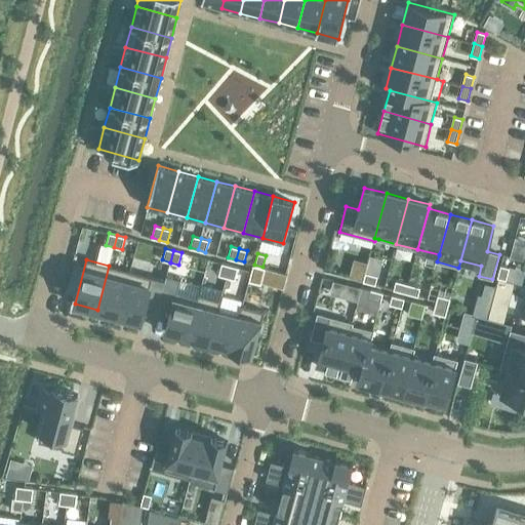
[(221,263),(218,275),(227,277),(230,266),(221,263)]
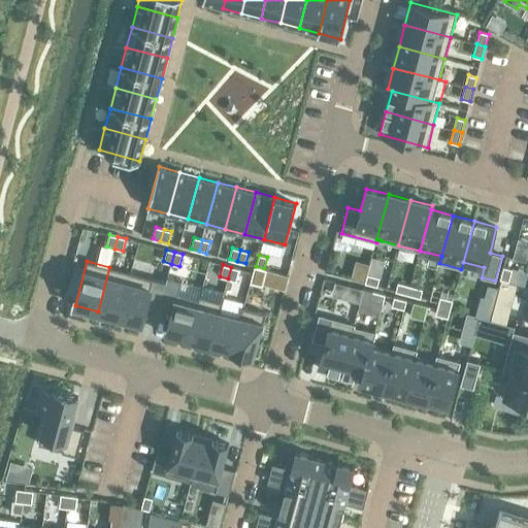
[(255,266),(251,283),(263,286),(267,269),(255,266)]
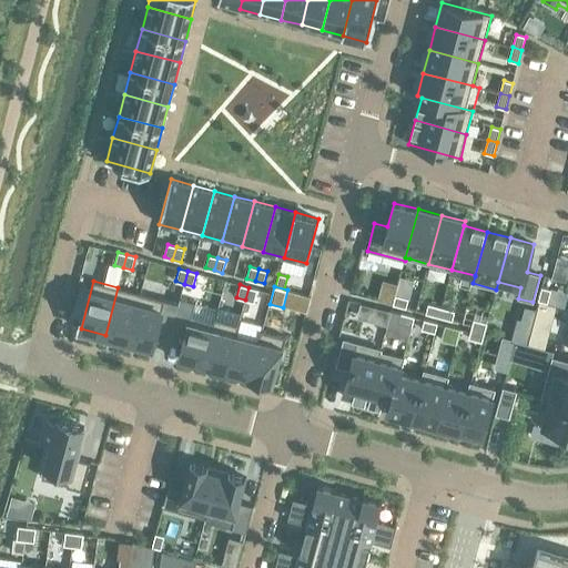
[(118,287),(105,335),(128,342),(141,293),(118,287)]
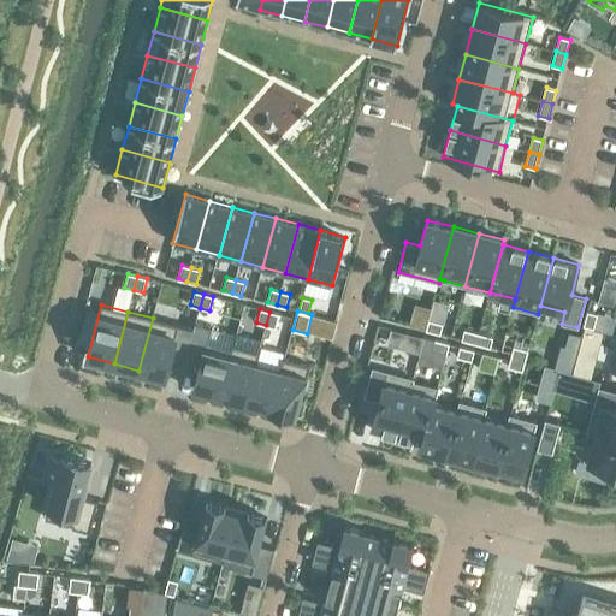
[(270,312),(266,325),(276,327),(279,314),(270,312)]
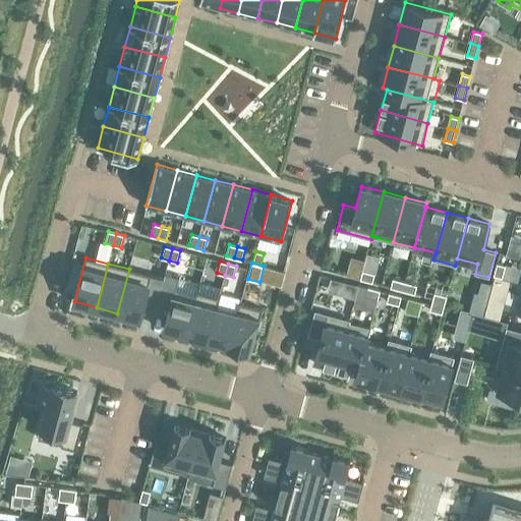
[(497,264),(494,275),(503,278),(506,266),(497,264)]
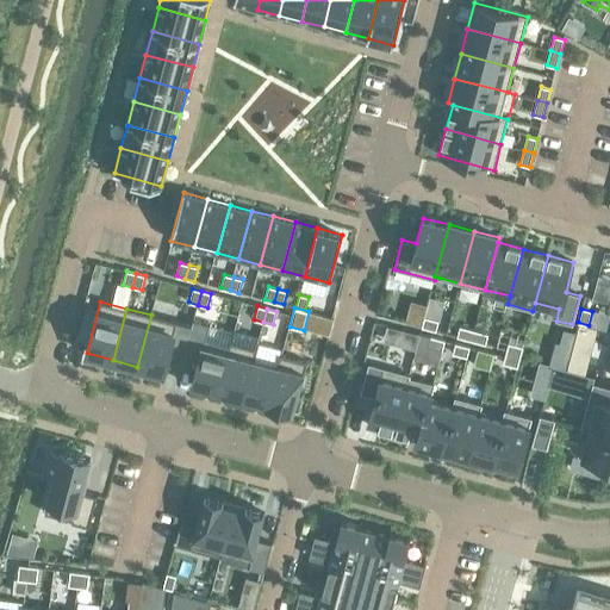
[(151,315),(137,367),(163,374),(166,365),(181,368),(192,325),(170,321),(151,315)]
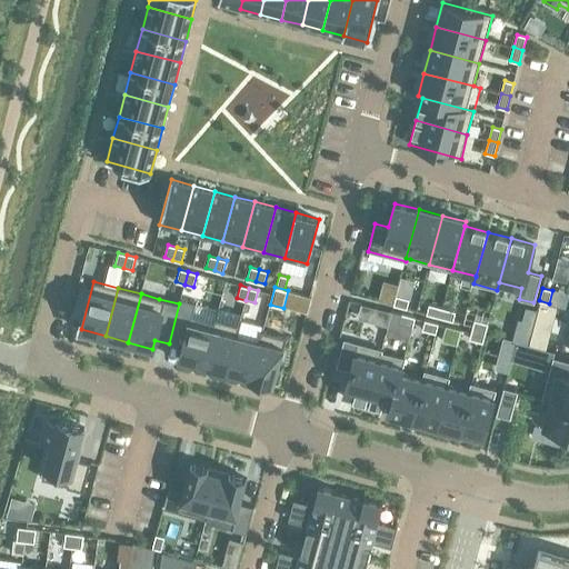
[(396,296),(393,305),(407,308),(409,299),(396,296)]
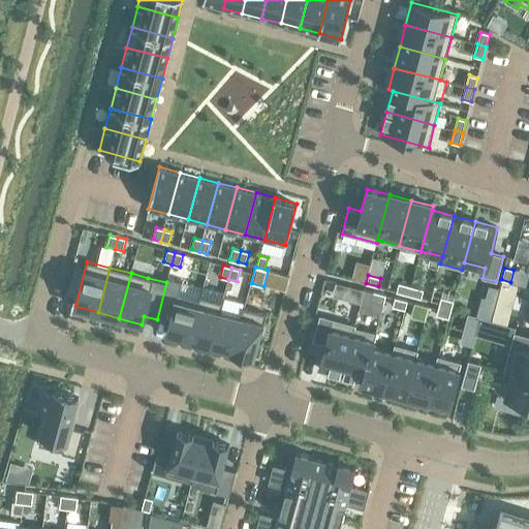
[(166,282),(157,319),(169,323),(166,335),(189,341),(198,307),(199,302),(178,296),(182,281),(167,278),(166,282)]
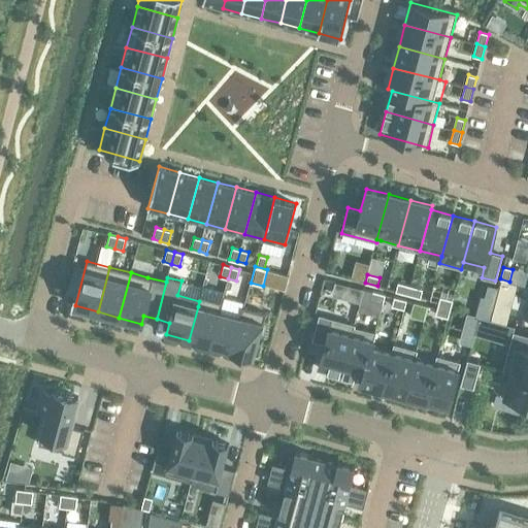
[(495,299),(490,319),(507,323),(518,284),(509,282),(500,278),(498,288),(495,299)]
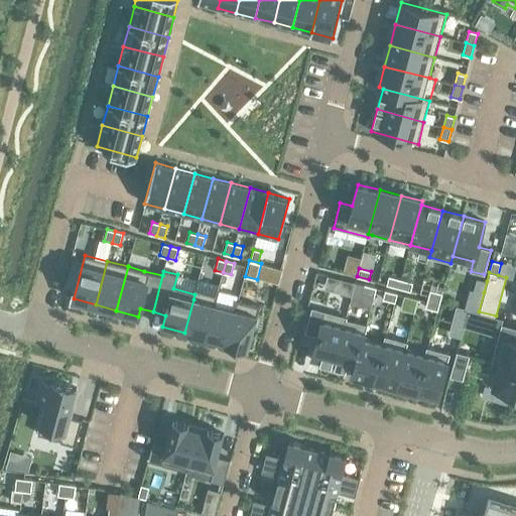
[(389,276),(387,284),(399,287),(401,279),(389,276)]
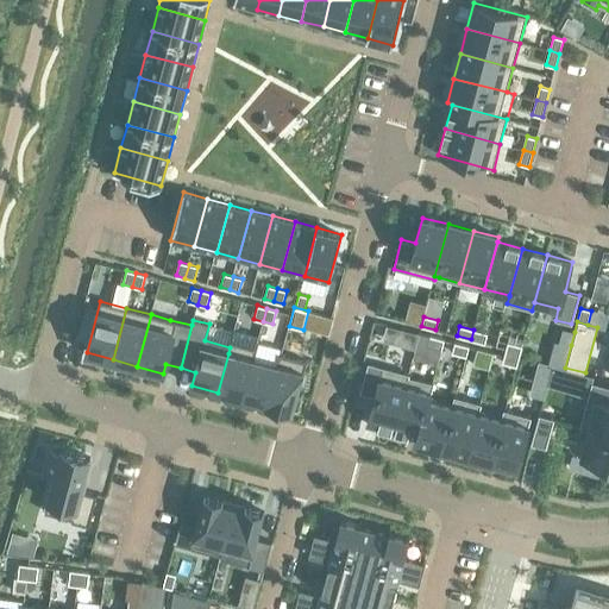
[(564,328),(560,343),(571,345),(575,332),(564,328)]
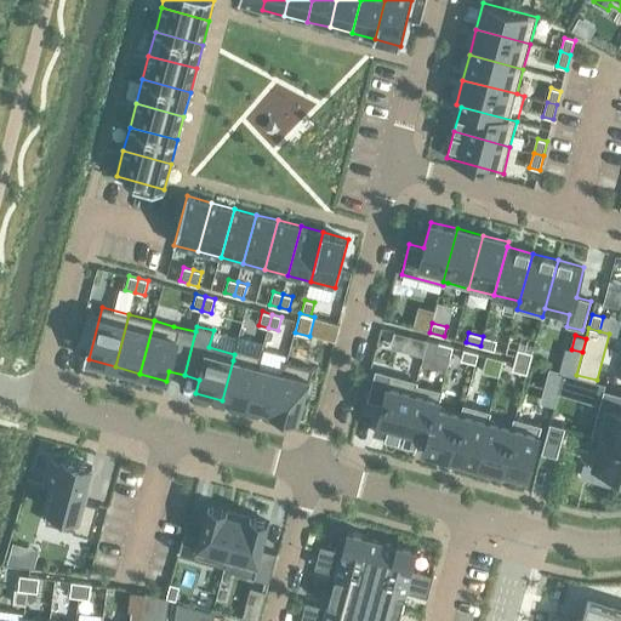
[(411,336),(408,351),(423,354),(427,340),(411,336)]
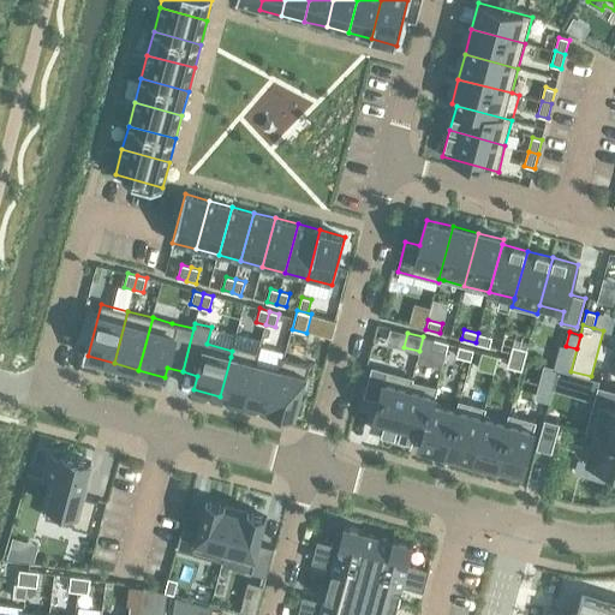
[(478,333),(476,342),(490,347),(493,336),(478,333)]
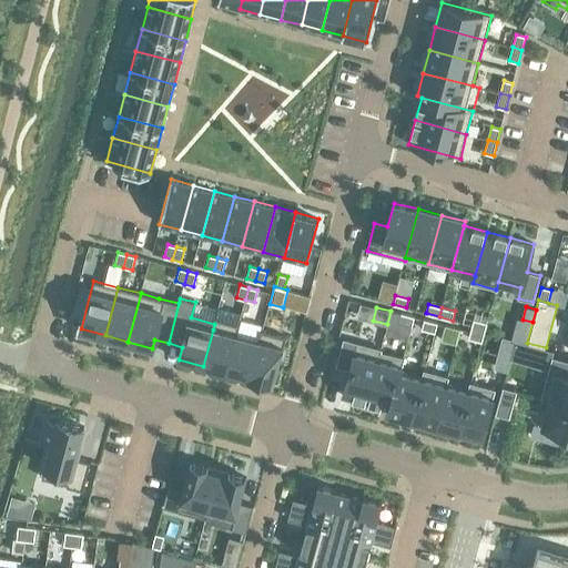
[(401,313),(398,323),(412,326),(414,317),(401,313)]
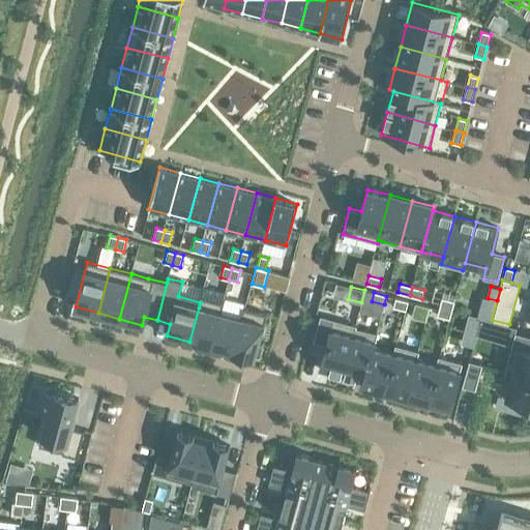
[(199,307),(189,342),(211,347),(219,314),(223,303),(201,297),(200,302),(199,307)]
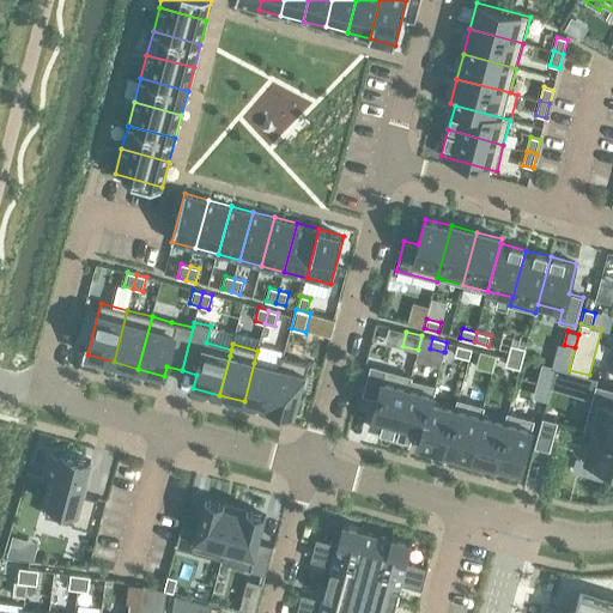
[(457,345),(455,354),(469,358),(472,349),(457,345)]
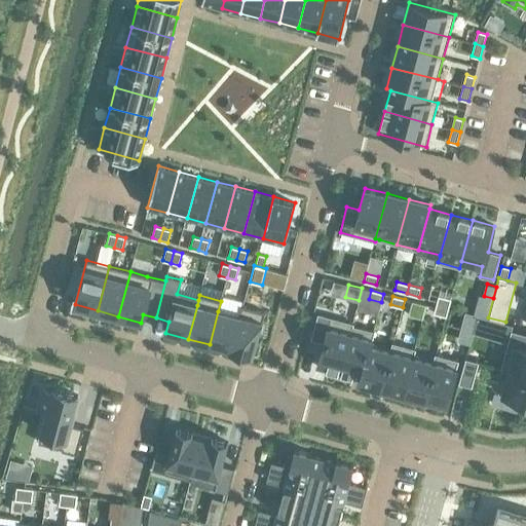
[(439,296),(437,304),(449,307),(451,299),(439,296)]
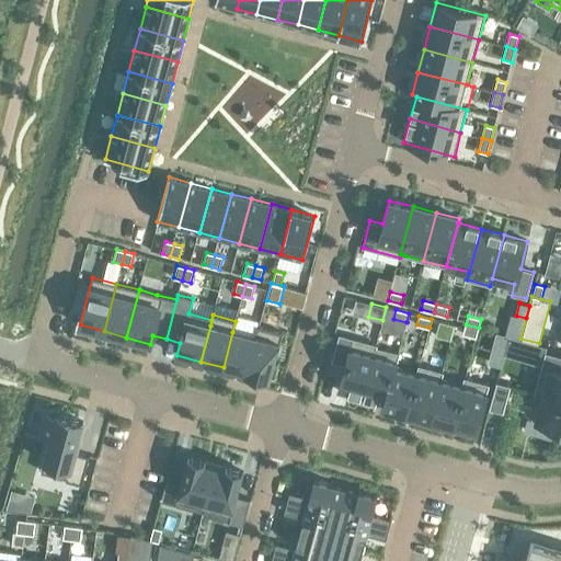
[(439,321),(436,336),(450,340),(455,325),(439,321)]
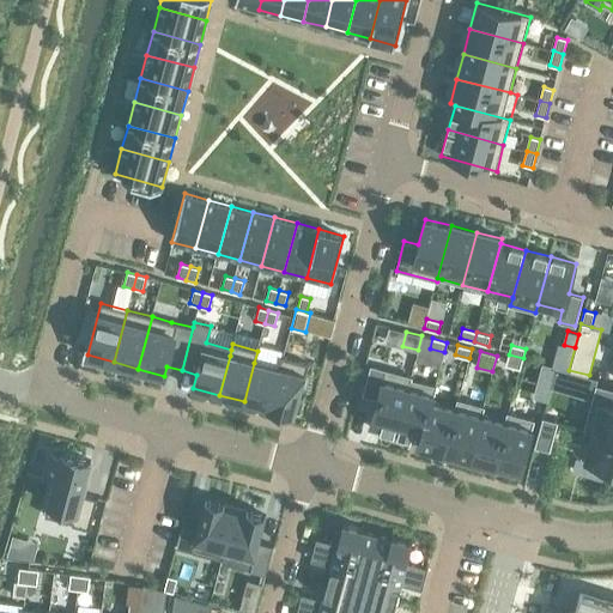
[(509,354),(507,365),(520,369),(523,358),(509,354)]
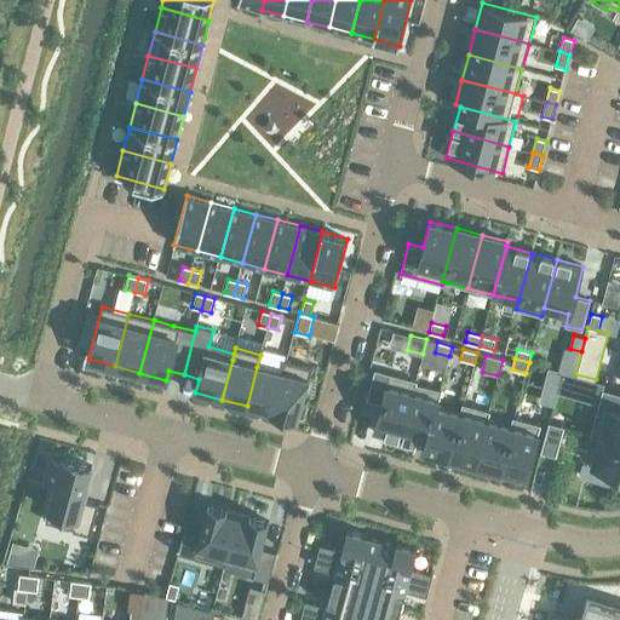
[(281,373),(270,413),(298,420),(313,369),(285,362),(281,373)]
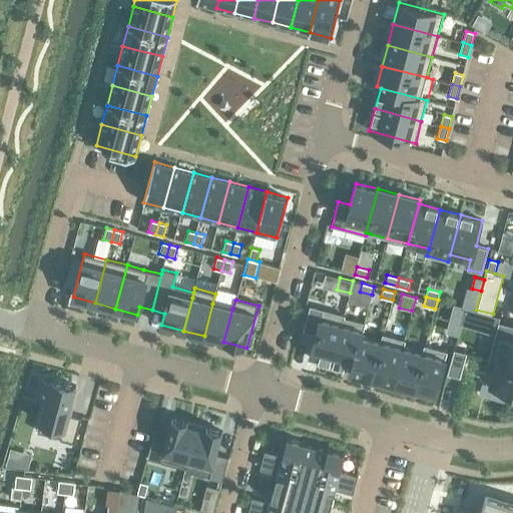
[(212,304),(204,336),(223,342),(232,309),(212,304)]
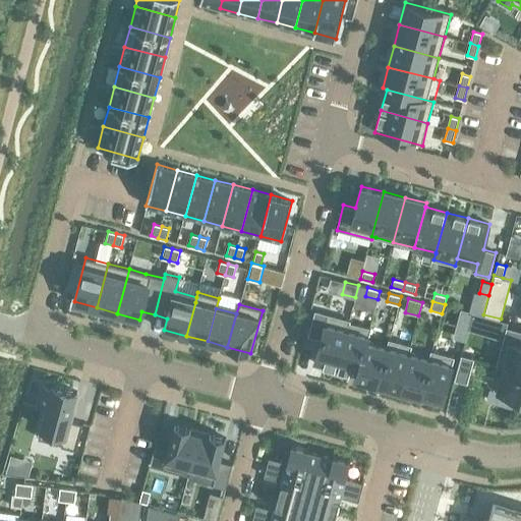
[(315,310),(308,335),(321,338),(314,363),(336,368),(349,322),(350,320),(315,310)]
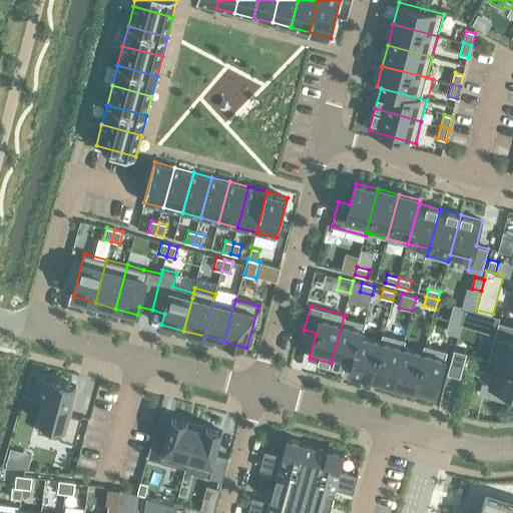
[(468,311),(464,323),(494,332),(498,318),(468,311)]
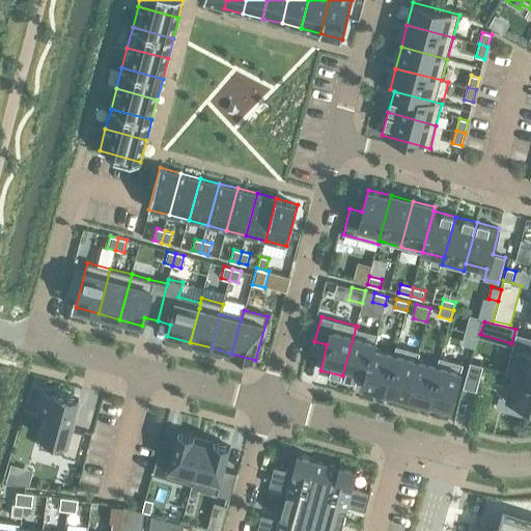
[(356,328),(342,375),(365,382),(374,347),(379,334),(356,328)]
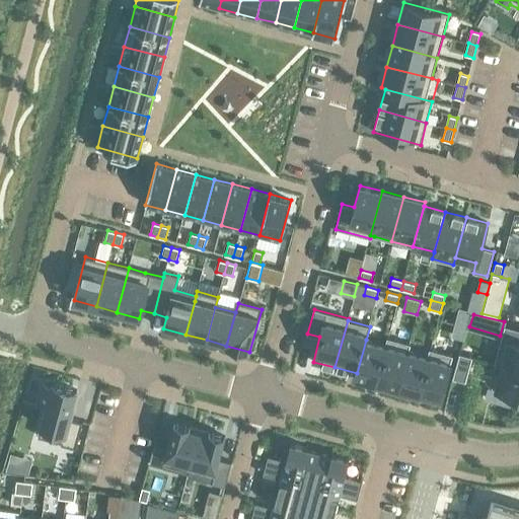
[(518,329),(505,326),(495,363),(504,365),(518,369),(518,329)]
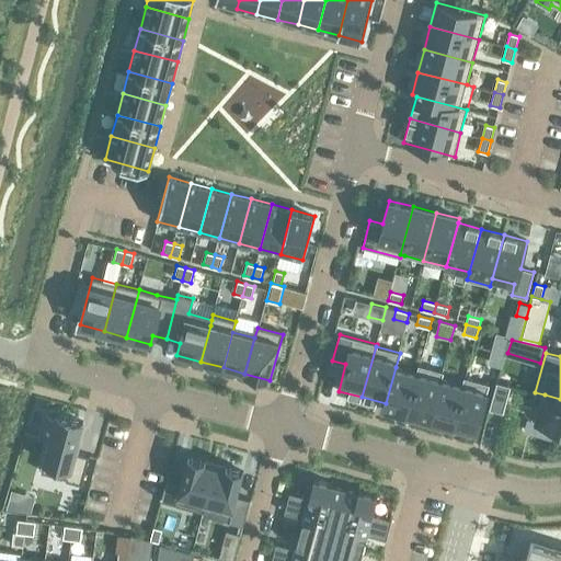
[(494,354),(492,364),(502,367),(505,356),(494,354)]
